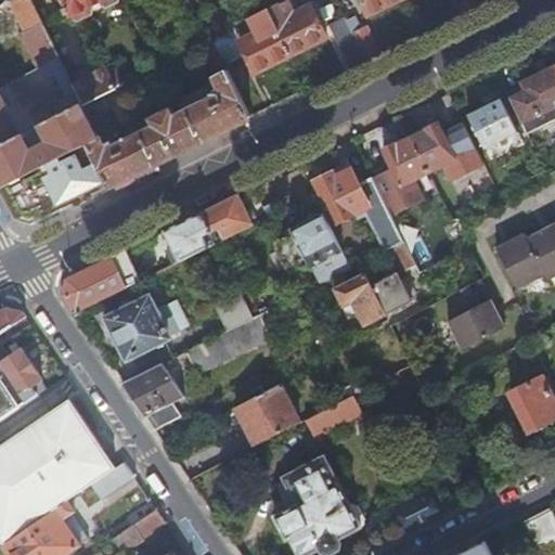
[(64,66),(29,0),(8,0),(24,31),(18,34),(36,67),(22,75),(27,85),(64,66)]
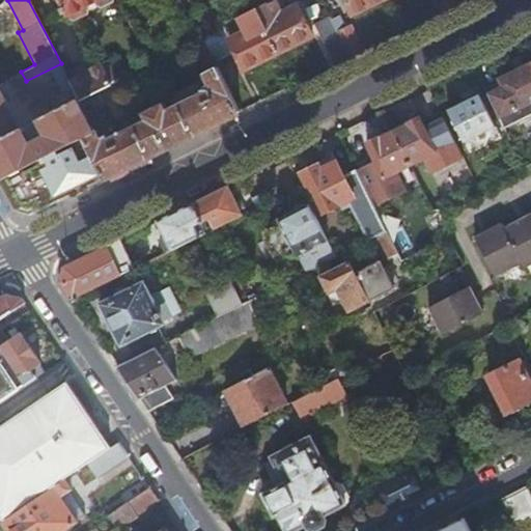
[(58,0),(65,14),(92,0),(93,0),(95,3),(100,5),(110,0),(58,0)]
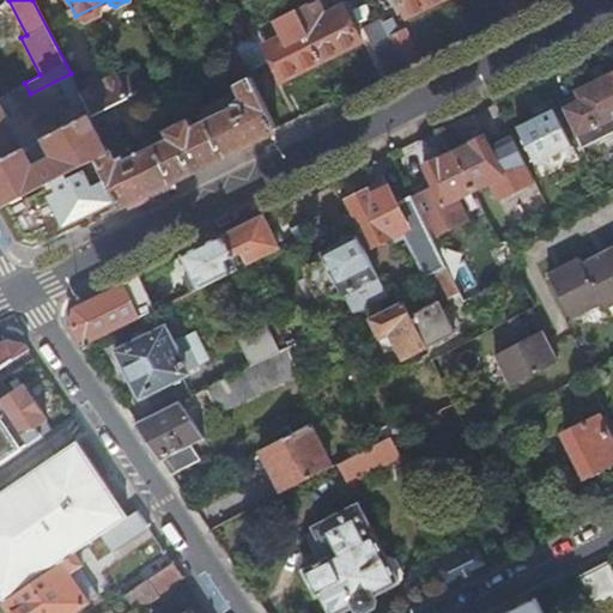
[(319,0),(310,0),(295,7),(321,60),(360,41),(344,6),(332,13),(328,5),(323,7),(319,0)]
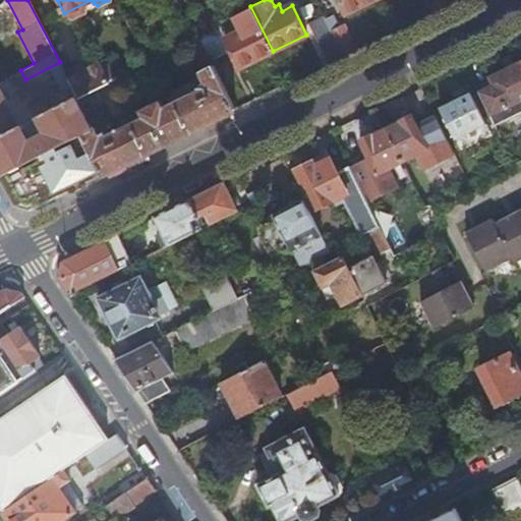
[(373,0),(341,0),(347,12),(373,0)]
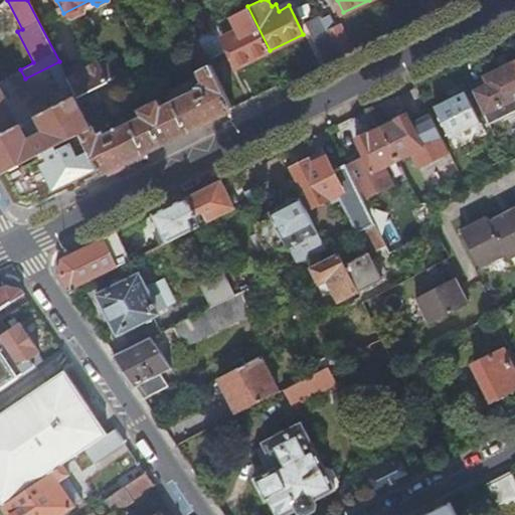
[(425,0),(431,10),(445,3),(443,0),(425,0)]
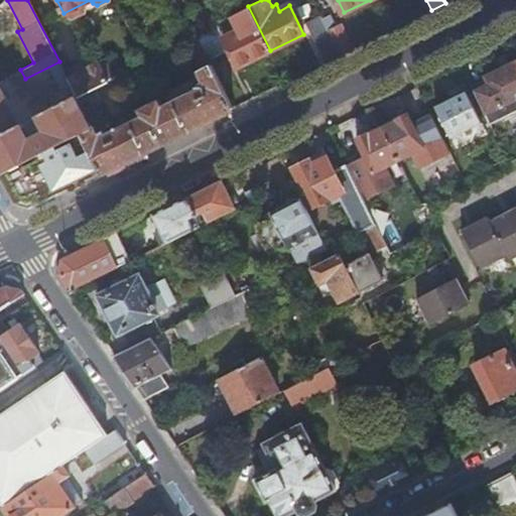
[(234,32),(224,38),(230,49),(238,66),(270,50),(248,6),(232,15),(236,24),(231,26),(234,32)]
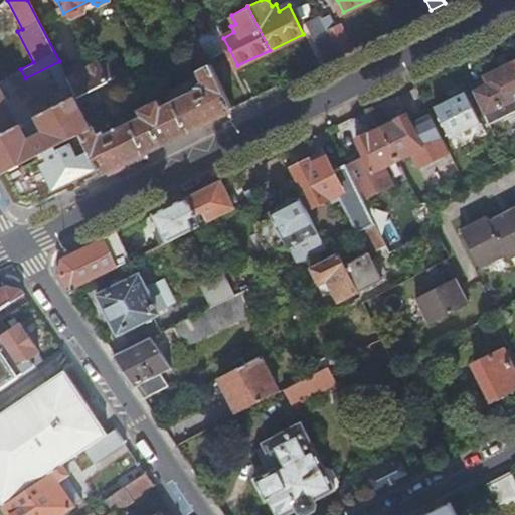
[(327,29),(321,17),(306,25),(325,61),(340,54),(327,29)]
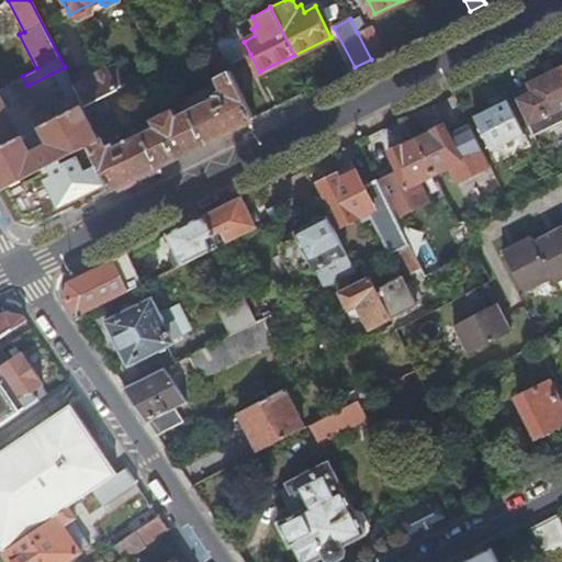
[(235,25),(212,37),(213,38),(227,65),(250,54),(244,42),(235,25)]
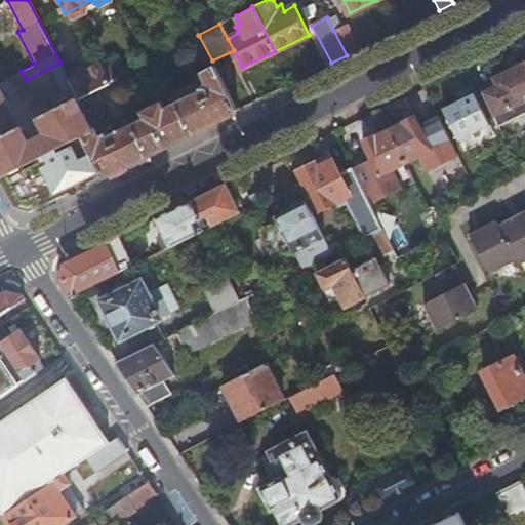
[(347,55),(360,48),(347,24),(333,30),(347,55)]
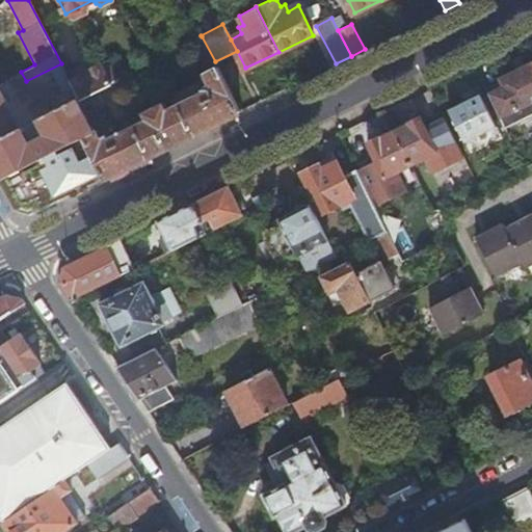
[(202,36),(190,44),(206,74),(218,68),(215,61),(202,36)]
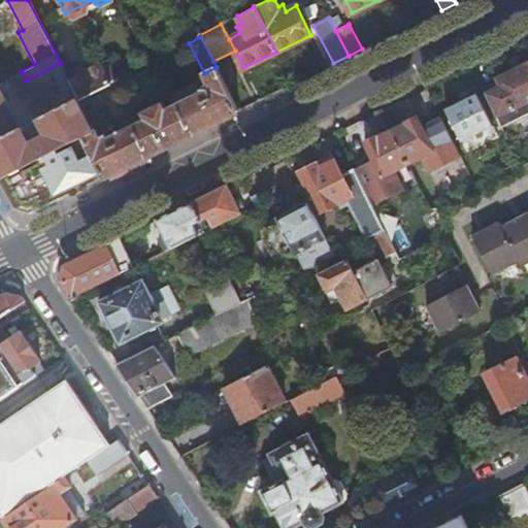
[(486,91),(503,126),(527,113),(527,108),(516,114),(514,110),(527,103),(527,63),(497,77),(500,85),(486,91)]
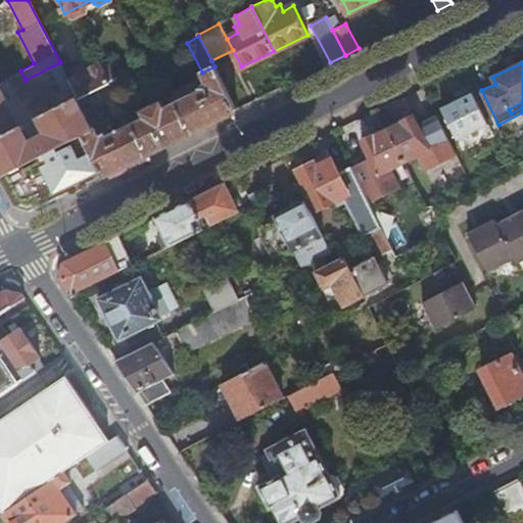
[(99,64),(69,80),(70,82),(79,97),(97,89),(109,82),(115,79),(112,73),(105,76),(99,64)]
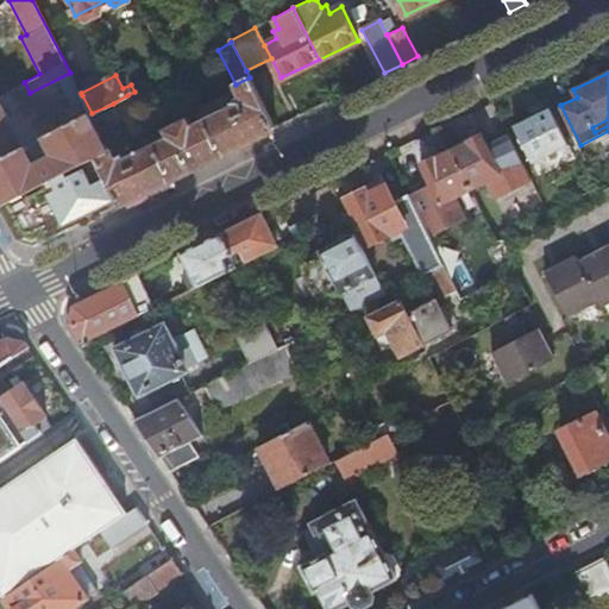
[(250,77),(236,85),(234,86),(240,96),(232,101),(227,99),(199,113),(202,121),(192,127),(188,119),(163,131),(167,139),(152,146),(145,131),(131,138),(124,142),(107,151),(96,156),(96,157),(101,165),(119,202),(192,167),(275,126),(250,77)]
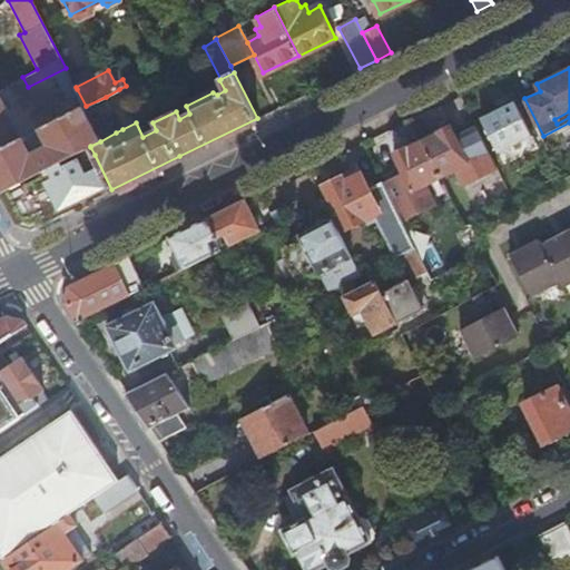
[(86,106),(77,89),(37,110),(45,127),(84,107),(86,106)]
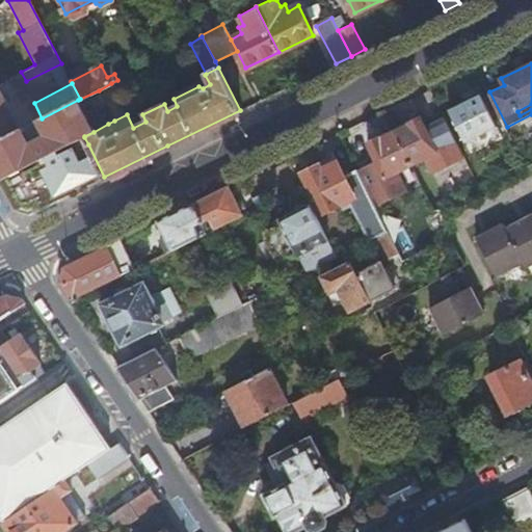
[(127,114),(111,83),(99,90),(114,121),(127,114)]
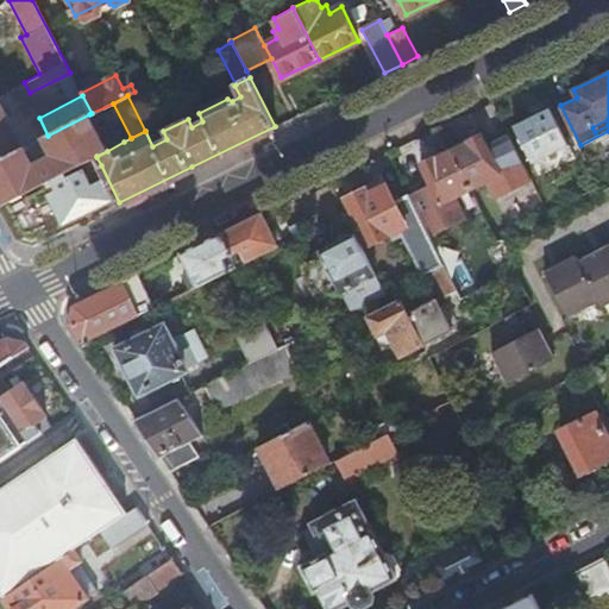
[(0,100),(0,159),(25,148),(25,146),(0,100)]
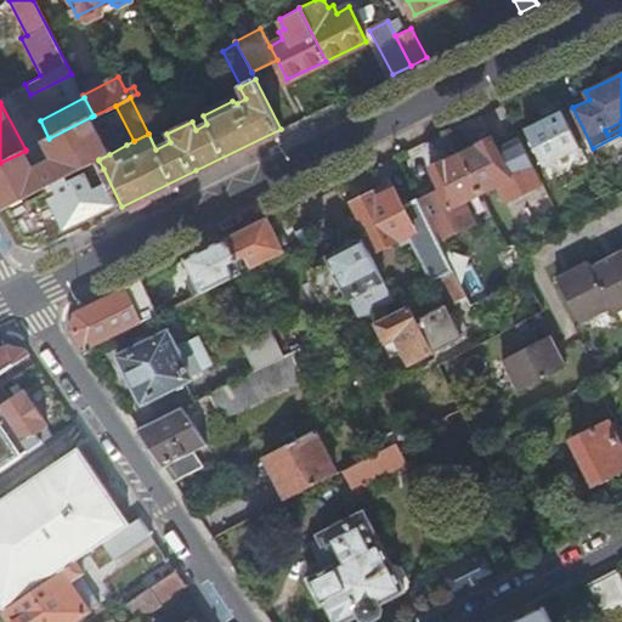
[(94,116),(91,117),(99,131),(116,123),(126,145),(134,141),(116,106),(94,116)]
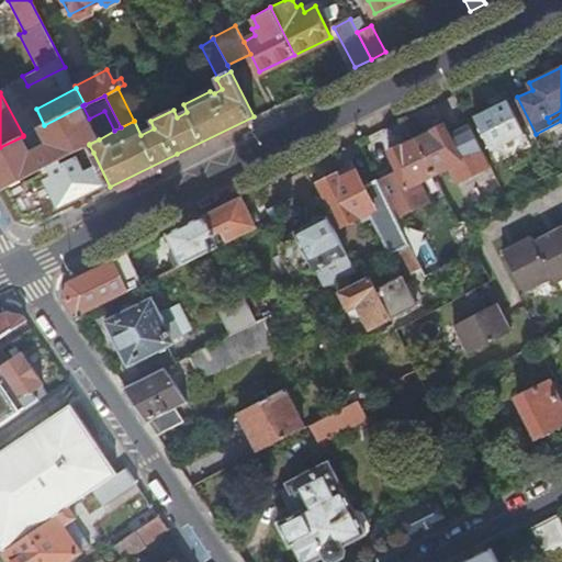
[(474,115),(492,150),(527,134),(509,98),(474,115)]
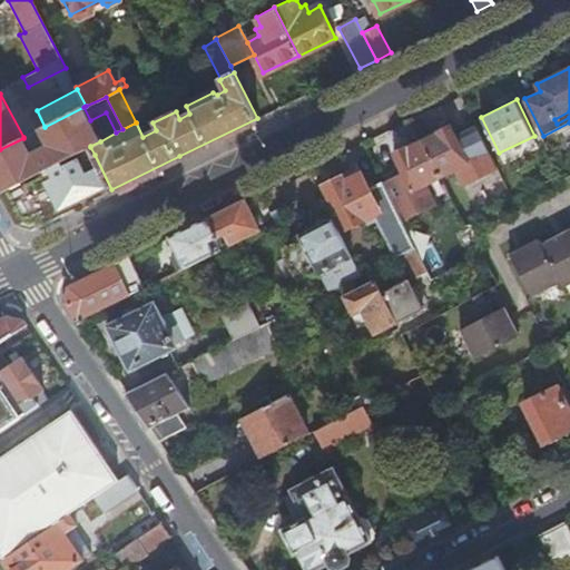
[(23,138),(0,149),(0,192),(62,160),(64,159),(65,160),(90,147),(90,146),(100,141),(90,120),(84,107),(45,127),(43,127),(52,145),(32,156),(23,138)]
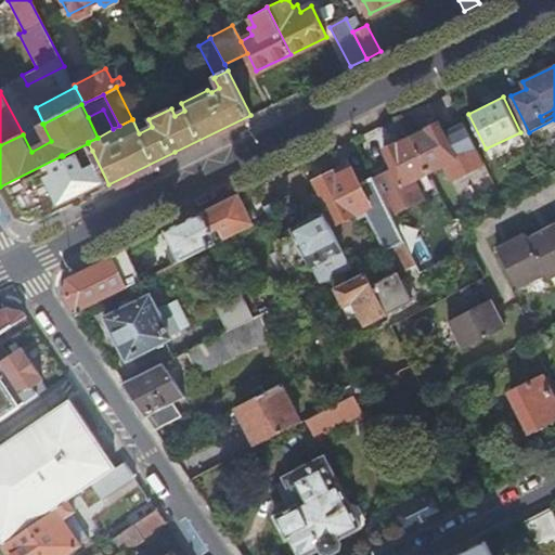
[(542,120),(554,114),(554,108),(540,116),(542,120)]
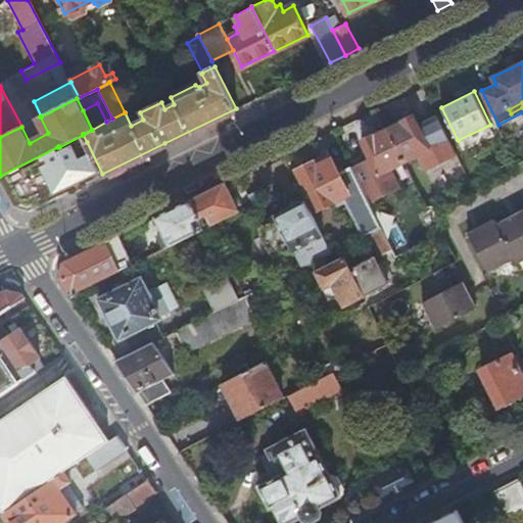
[(83,110),(92,130),(106,122),(97,103),(83,110)]
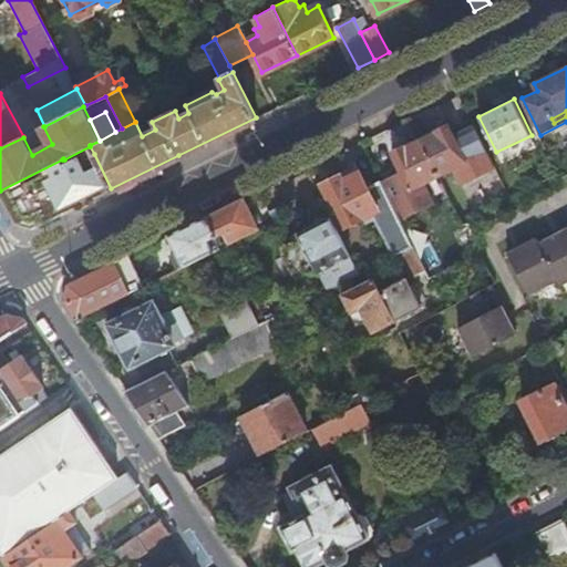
[(424,141),(441,174),(486,152),(473,124),(454,134),(450,125),(437,131),(439,133),(424,141)]
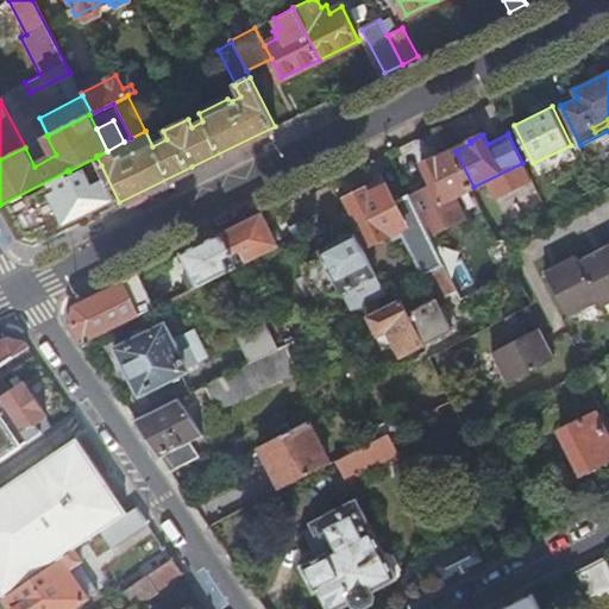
[(473,187),(456,151),(438,159),(437,156),(422,163),(433,183),(410,195),(431,236),(468,218),(457,194),(473,187)]
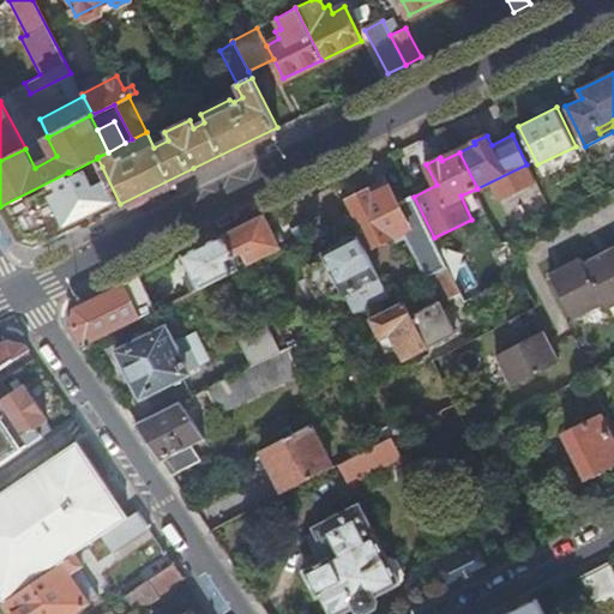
[(79,179),(97,215),(120,204),(102,167),(79,179)]
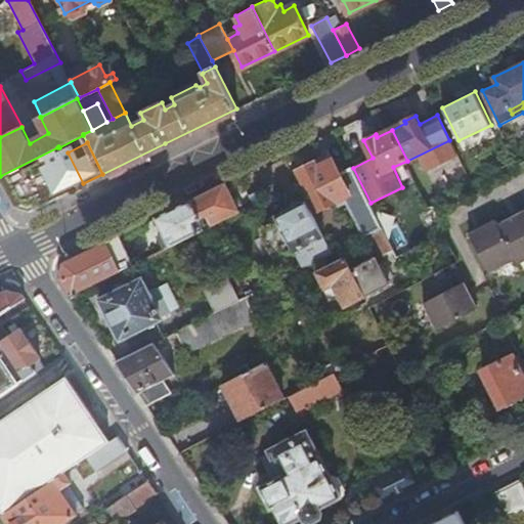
[(57,147),(0,176),(0,177),(15,205),(30,209),(77,186),(57,147)]
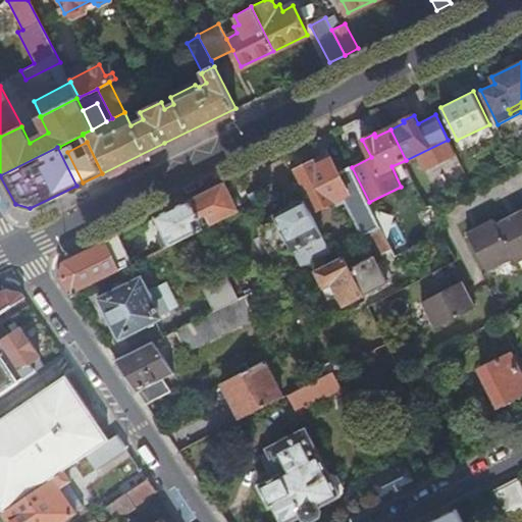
[(318,165),(332,158),(330,154),(316,160),(318,165)]
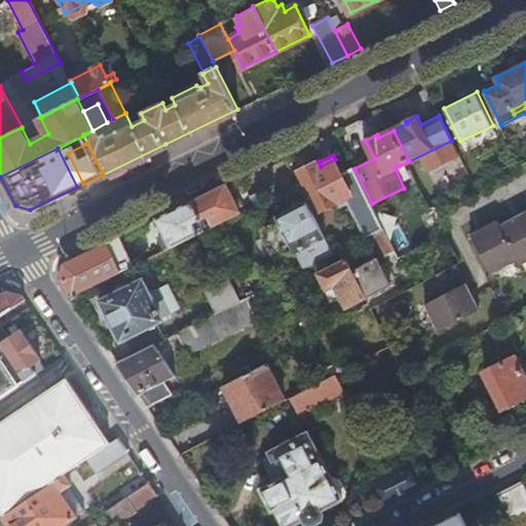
[(385,228),(372,203),(354,168),(342,174),(335,159),(321,166),(318,161),(299,171),(320,211),(346,197),(367,237),(374,233),(385,228)]
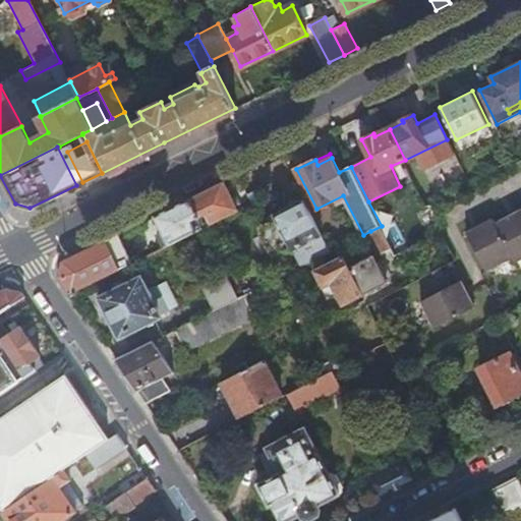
[(226,183),(190,200),(205,229),(239,211),(226,183)]
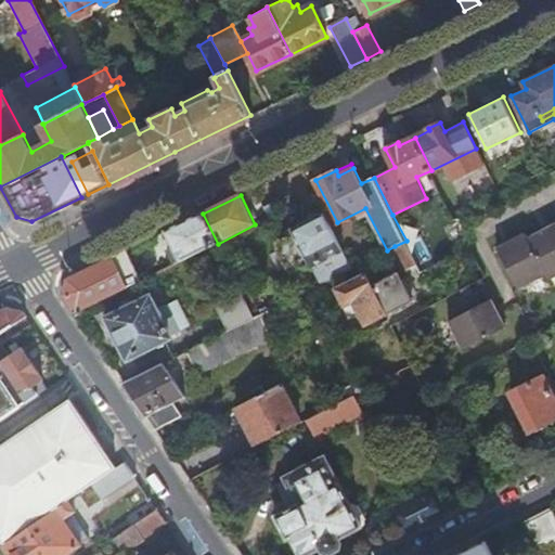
[(352,266),(326,213),(294,228),(312,265),(315,263),(323,281),(352,266)]
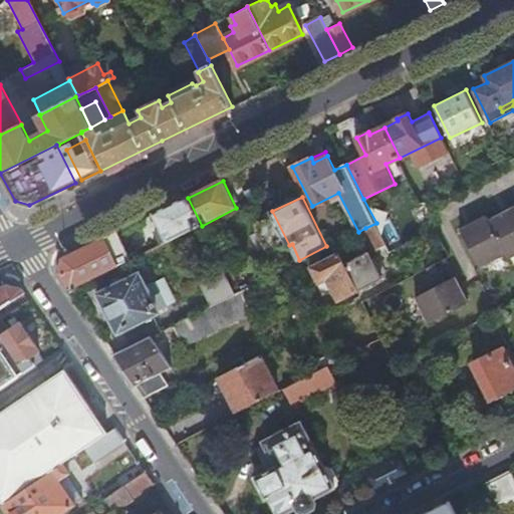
[(188,198),(155,214),(169,242),(202,226),(188,198)]
